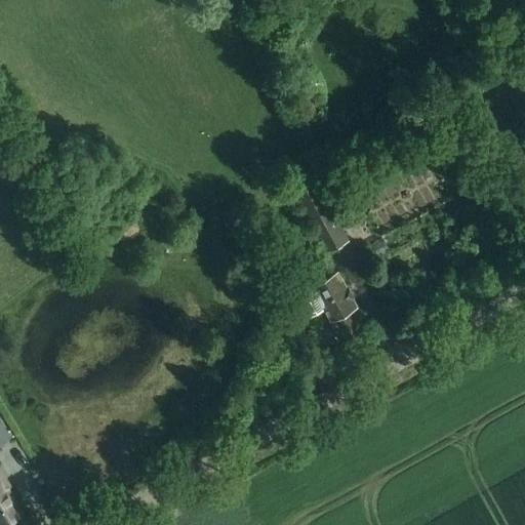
[(336,158),(317,169),(327,189),(347,177),(336,158)]
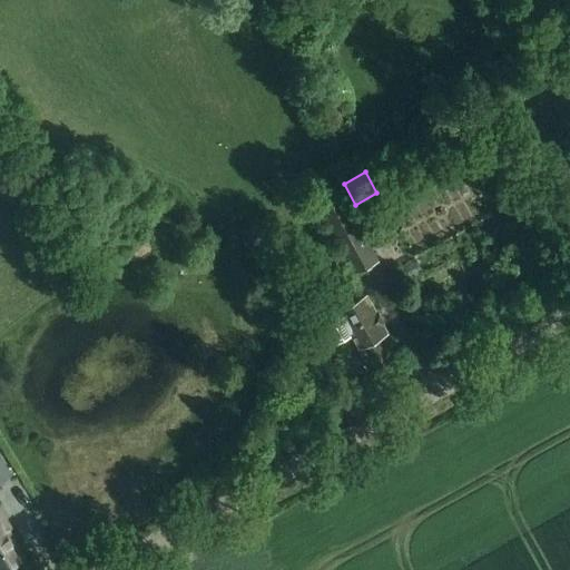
[(400,186),(385,194),(391,203),(405,195),(400,186)]
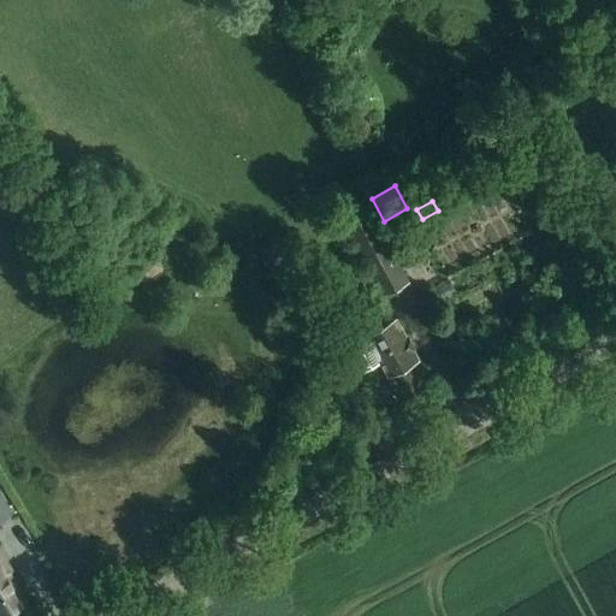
[(372,213),(343,229),(380,302),(409,285),(390,252),(392,249),(372,213)]
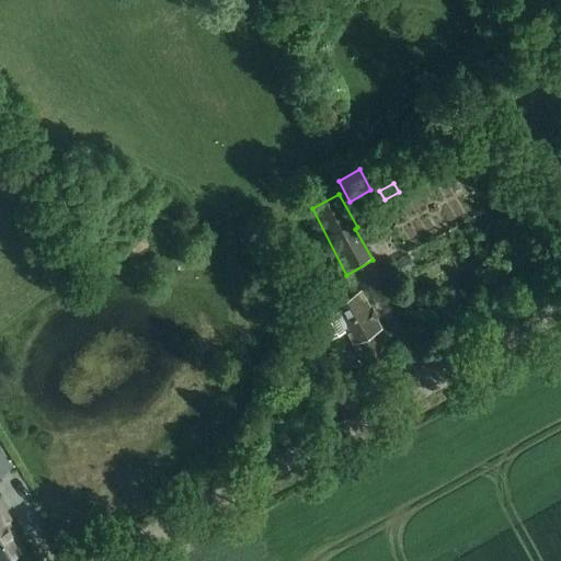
[(382,329),(363,290),(333,306),(354,345),(352,346),(363,368),(385,356),(381,350),(388,346),(379,331),(382,329)]
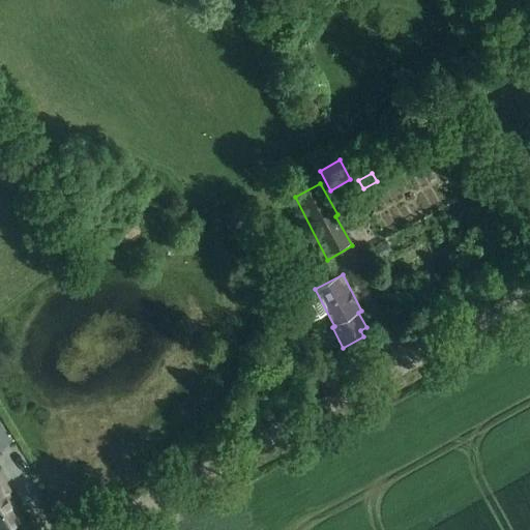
[(0,422),(0,447),(11,442),(0,422)]
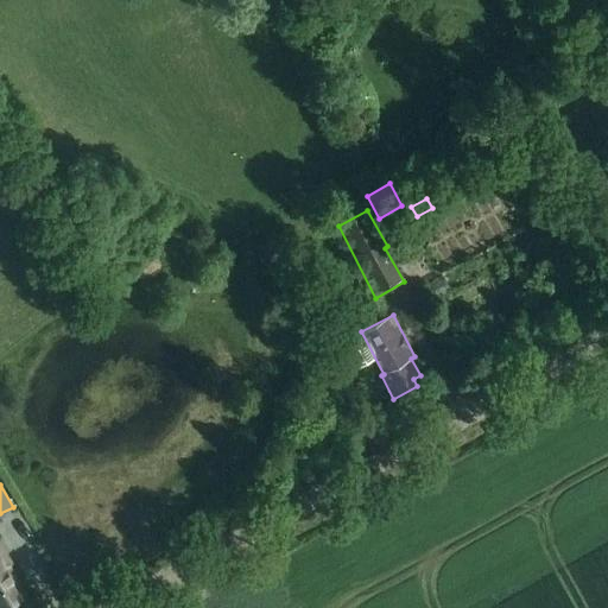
[(2,551),(0,544),(0,607),(1,607),(25,596),(1,551),(2,551)]
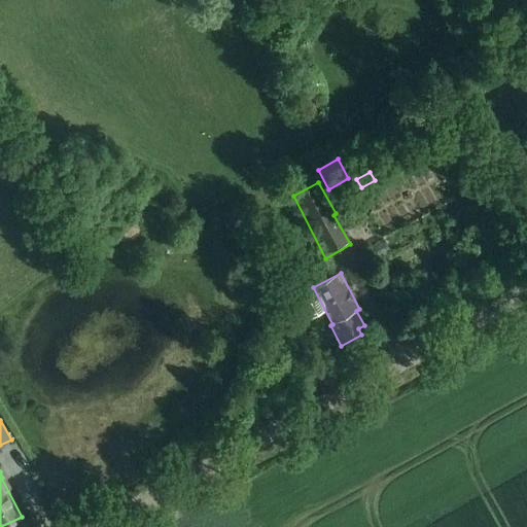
All buildings are outlined.
